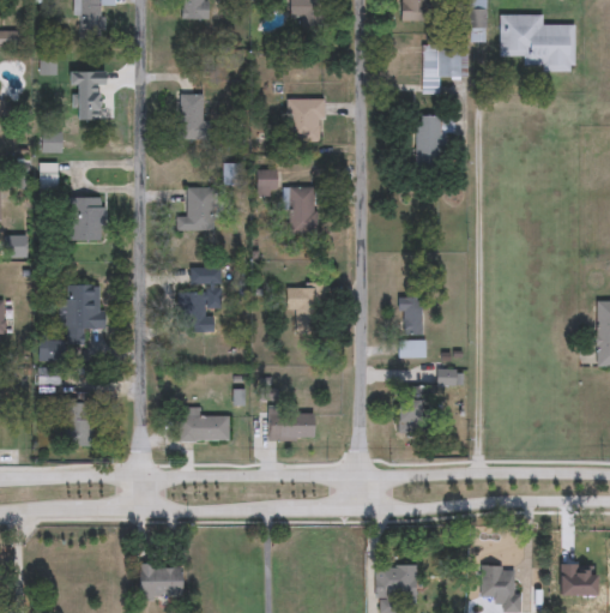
[(82,37),(82,17),(76,17),(76,0),(116,0),(116,5),(102,5),(102,37),(82,37)]
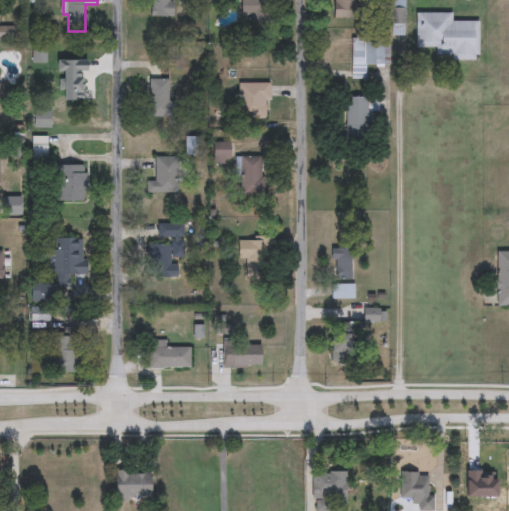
[(173,0),(173,15),(152,15),(152,0),(173,0)]
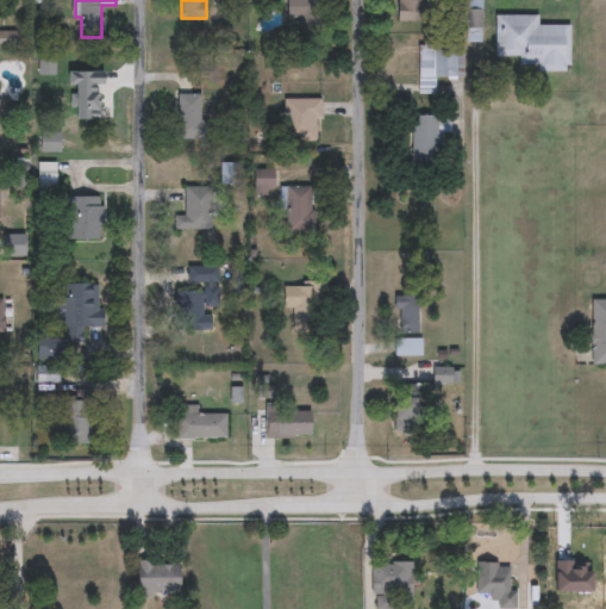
[(325,0),(325,29),(308,29),(308,16),(289,17),(289,0),(325,0)]
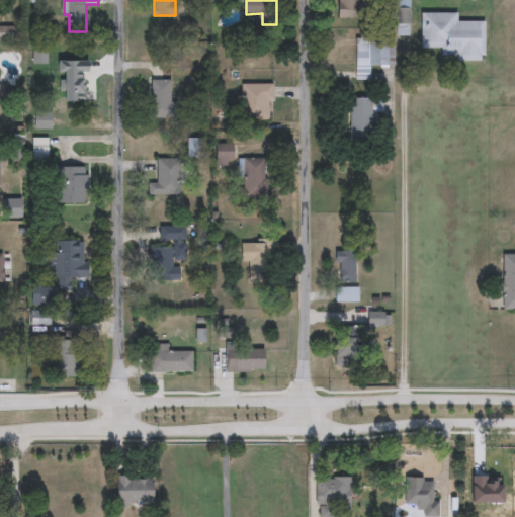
[(361,0),(361,16),(339,16),(339,0),(361,0)]
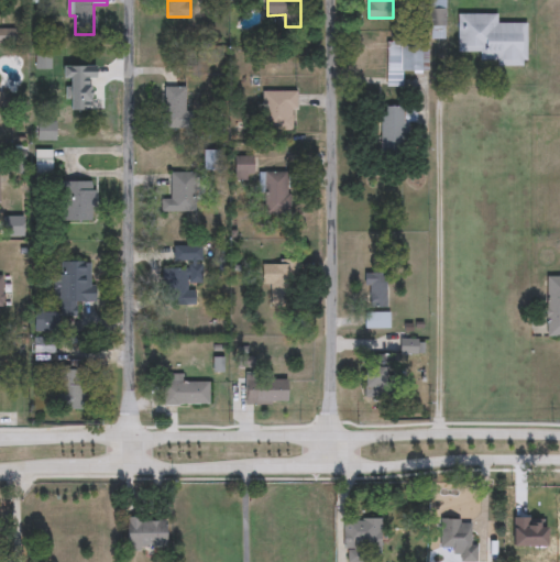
[(435,3),(445,3),(445,23),(435,23),(435,3)]
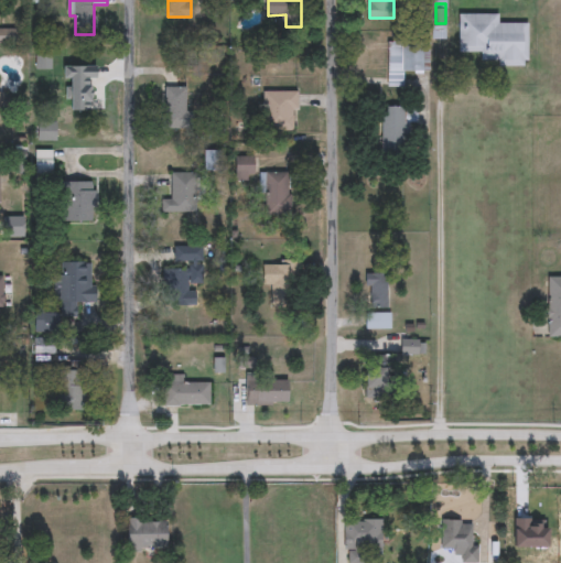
[(460,51),(460,12),(499,13),(499,22),(529,22),(528,64),(499,64),(499,58),(483,58),(483,51),(460,51)]
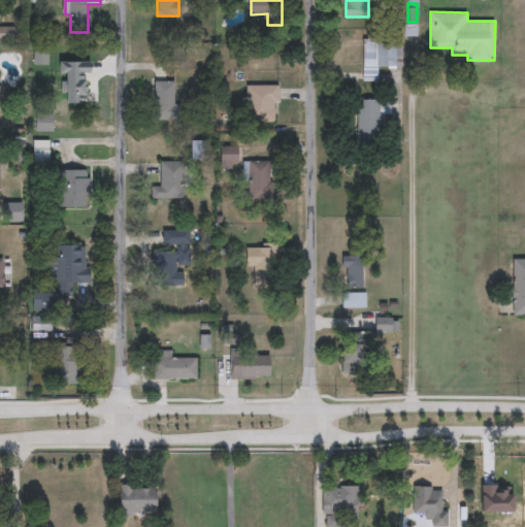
[(14,39),(0,39),(0,27),(14,27),(14,39)]
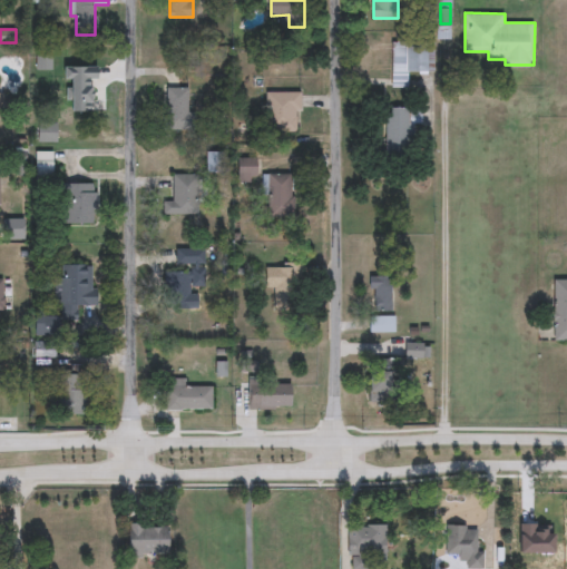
[(434,38),(434,70),(394,70),(394,38),(434,38)]
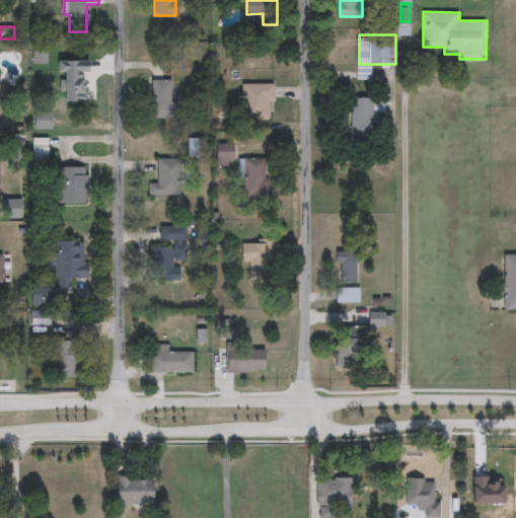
[(75,60),(75,104),(51,104),(51,60),(75,60)]
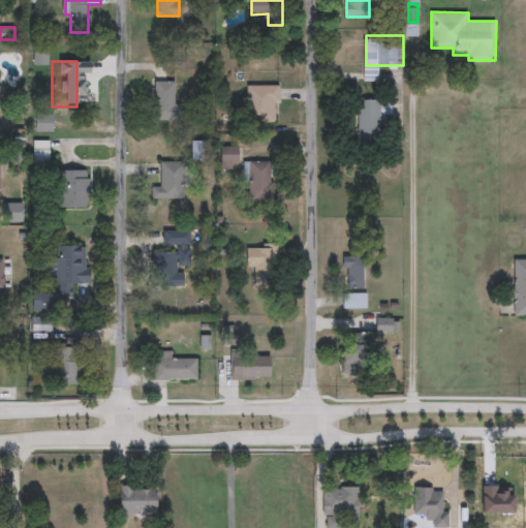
[(155,119),(155,81),(178,81),(178,119),(155,119)]
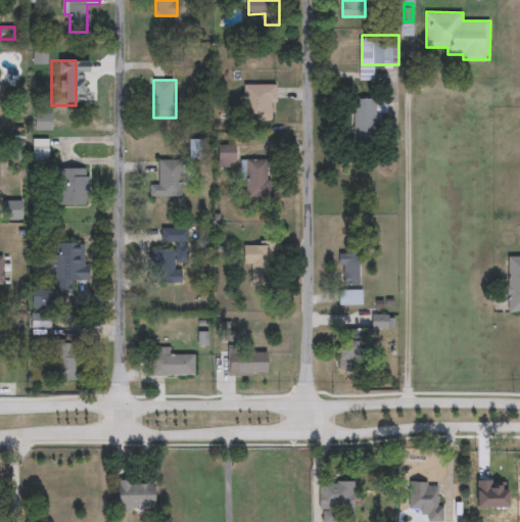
[(276,121),(246,121),(246,84),(276,84),(276,121)]
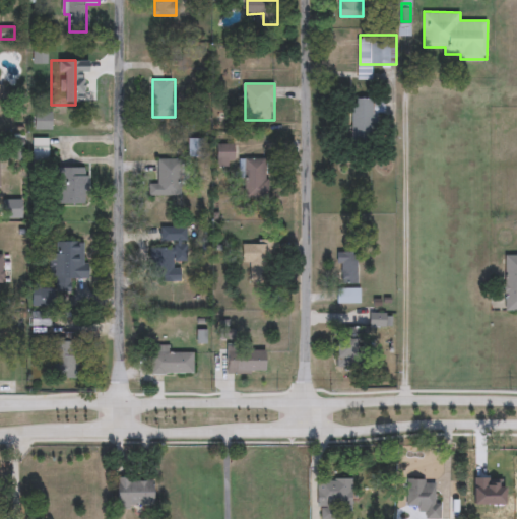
[(353,145),(352,98),(375,98),(376,144),(353,145)]
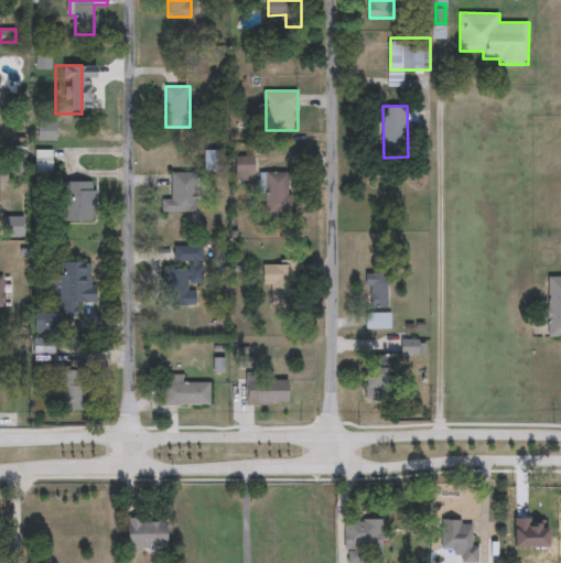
[(57,139),(39,139),(39,122),(57,122),(57,139)]
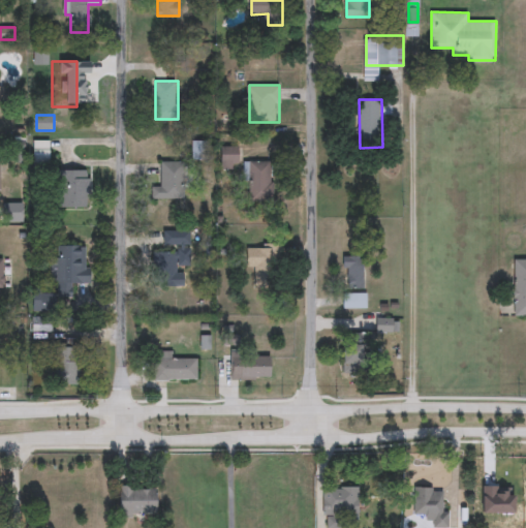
[(51,141),(51,165),(34,165),(34,141),(51,141)]
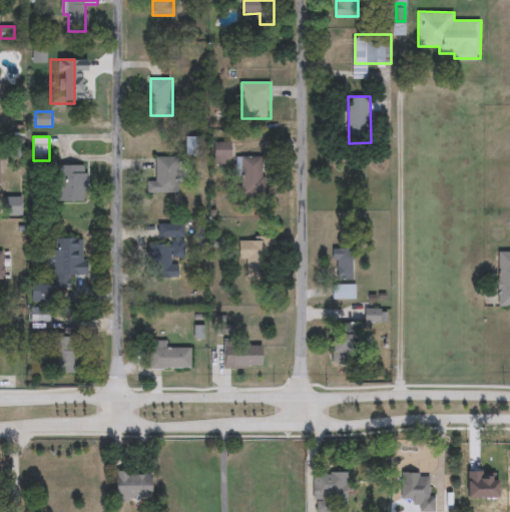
[(214,162),(214,142),(231,142),(231,162),(214,162)]
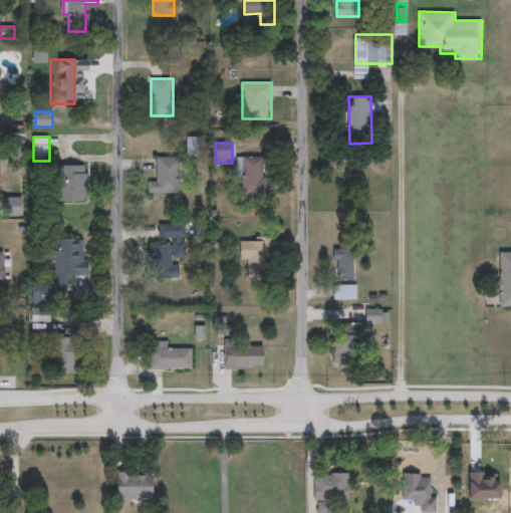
[(180,192),(149,192),(149,180),(158,180),(158,157),(180,157),(180,192)]
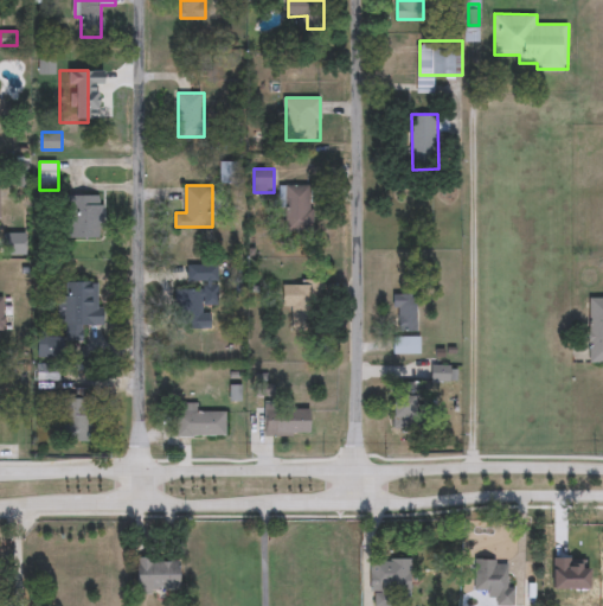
[(324,185),(324,201),(310,201),(310,234),(287,234),(287,186),(324,185)]
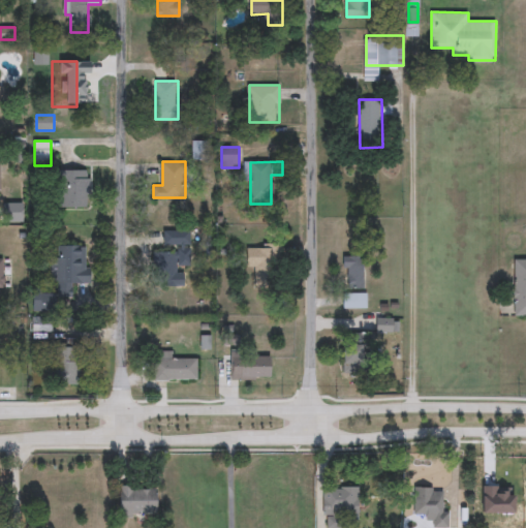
[(62,207),(62,169),(92,169),(92,207),(62,207)]
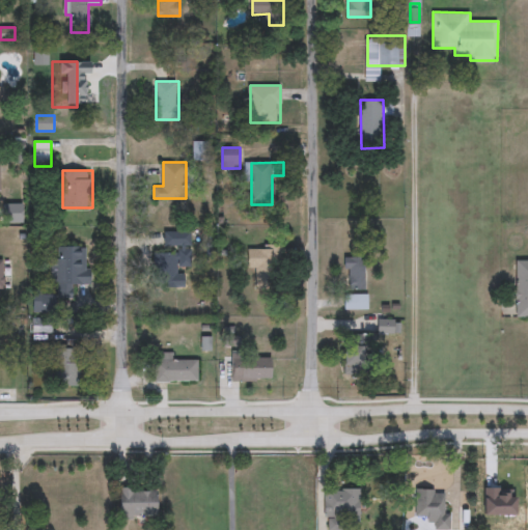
[(193,231),(193,266),(178,267),(178,281),(157,281),(157,249),(166,249),(165,231),(193,231)]
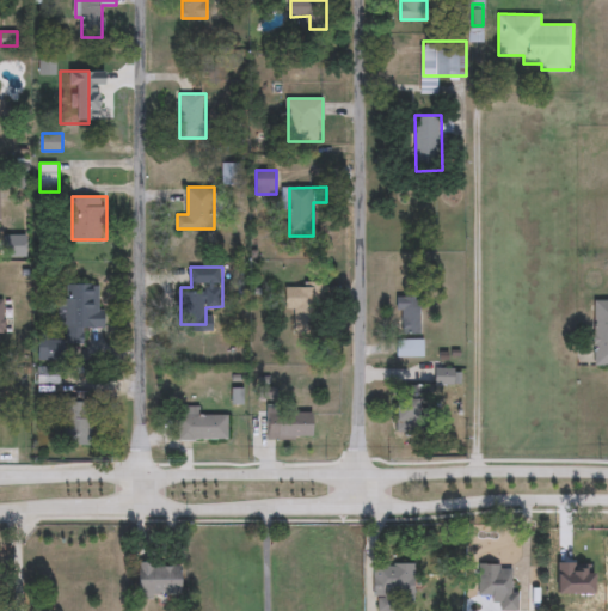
[(60,327),(61,297),(66,297),(66,282),(103,283),(102,328),(86,327),(85,343),(66,343),(67,327),(60,327)]
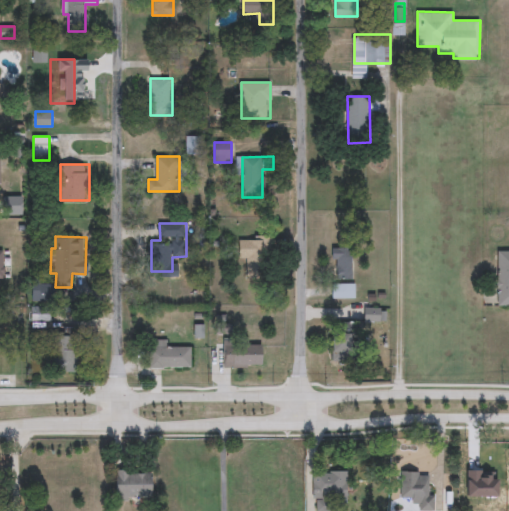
[(250,277),(250,258),(238,257),(239,239),(267,240),(267,277),(250,277)]
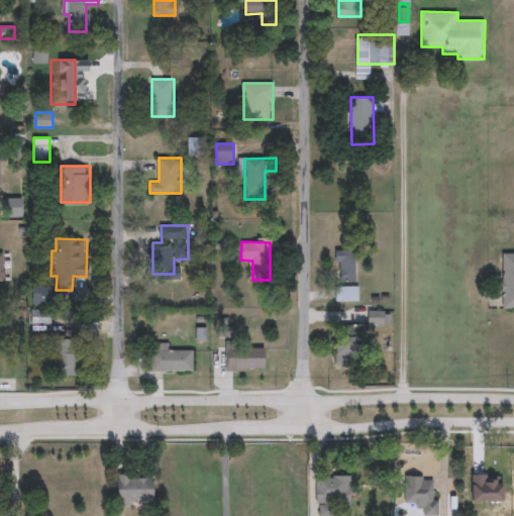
[(356,249),(356,281),(337,281),(337,249),(356,249)]
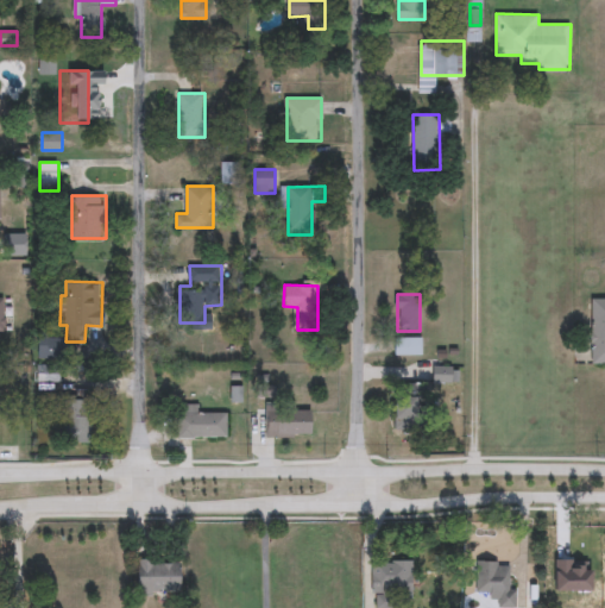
[(604,363),(593,363),(593,296),(604,296),(604,363)]
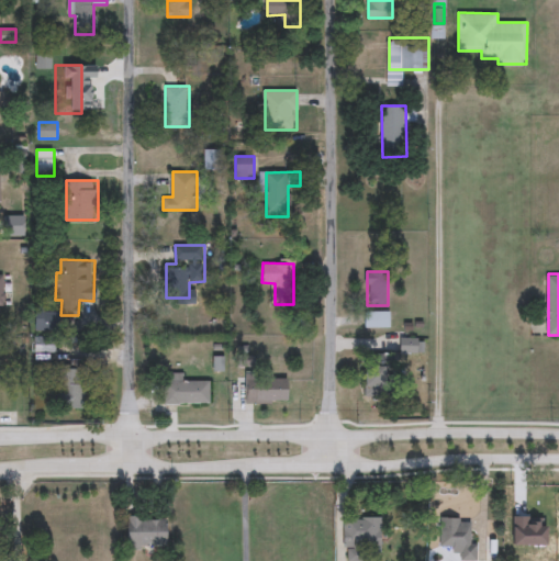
[(390,311),(390,326),(367,326),(367,311),(390,311)]
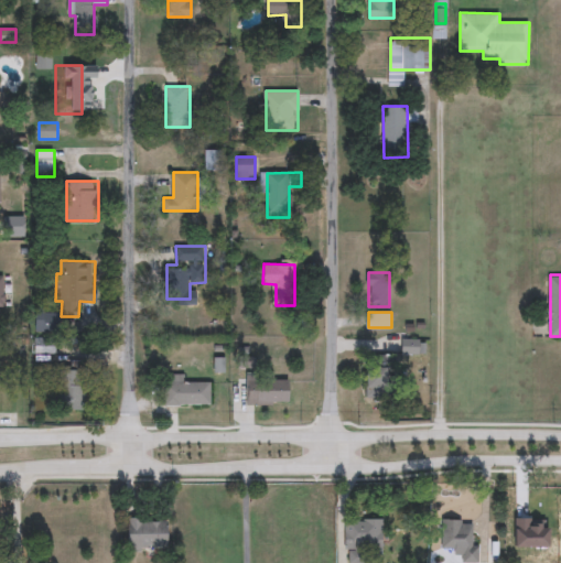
[(367,397),(367,355),(390,355),(390,397),(367,397)]
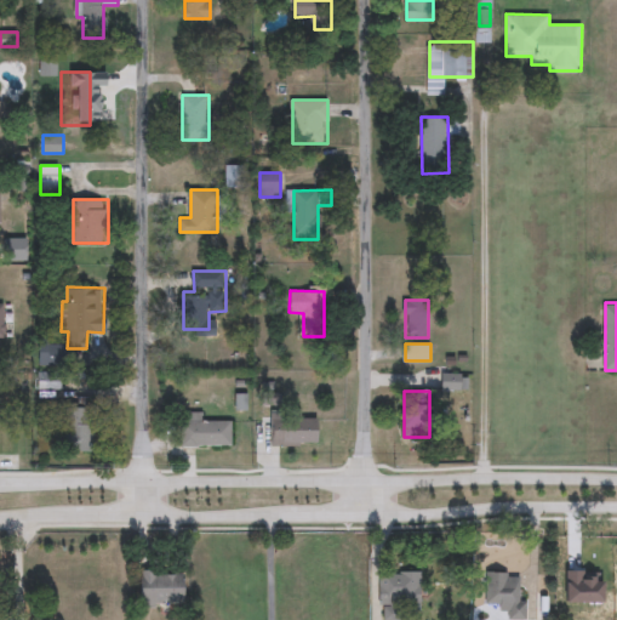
[(64,450),(64,405),(95,405),(95,450),(64,450)]
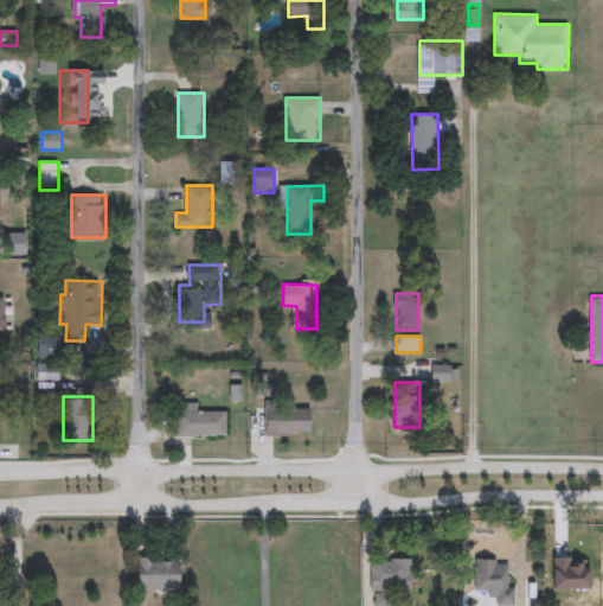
[(228,435),(175,435),(175,403),(199,403),(199,412),(228,412),(228,435)]
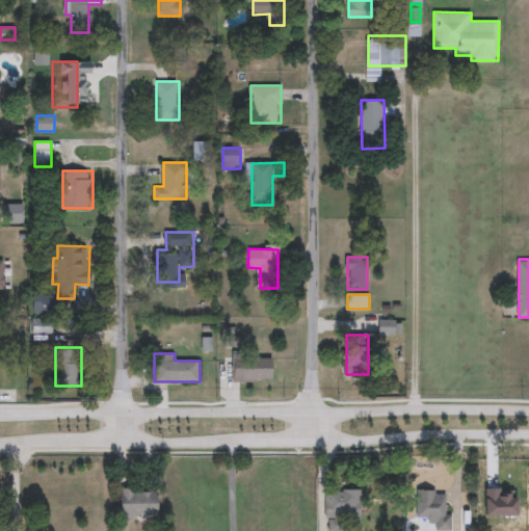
[(273,380),(234,380),(234,356),(273,356),(273,380)]
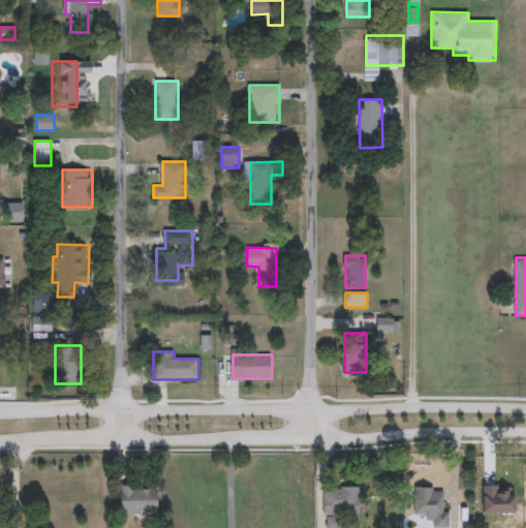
[(348,527),(328,527),(328,487),(361,487),(361,516),(348,516),(348,527)]
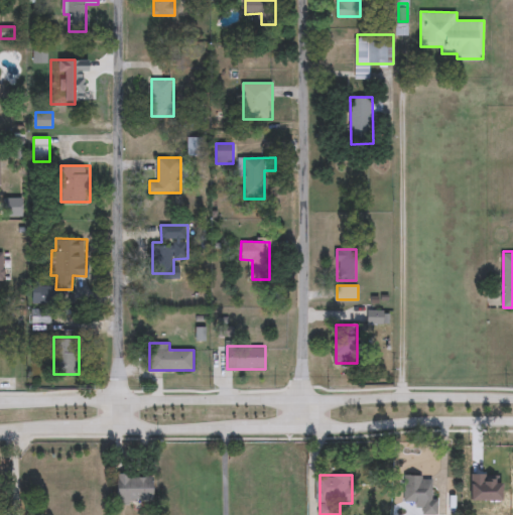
[(120,501),(120,476),(155,477),(155,501),(120,501)]
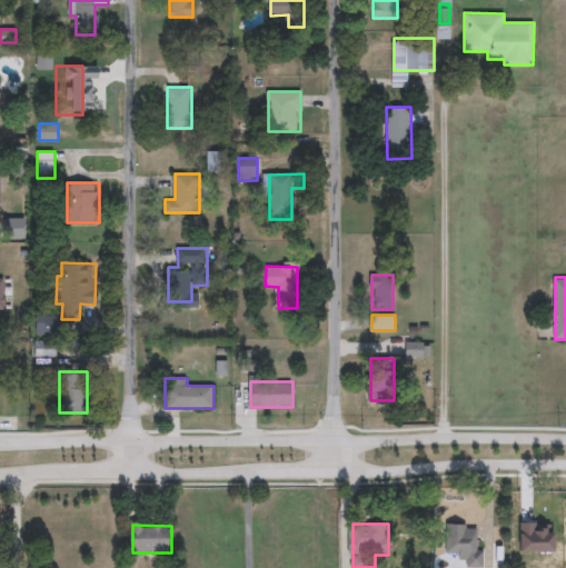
[(465,567),(465,556),(448,556),(448,525),(482,525),(482,567),(465,567)]
